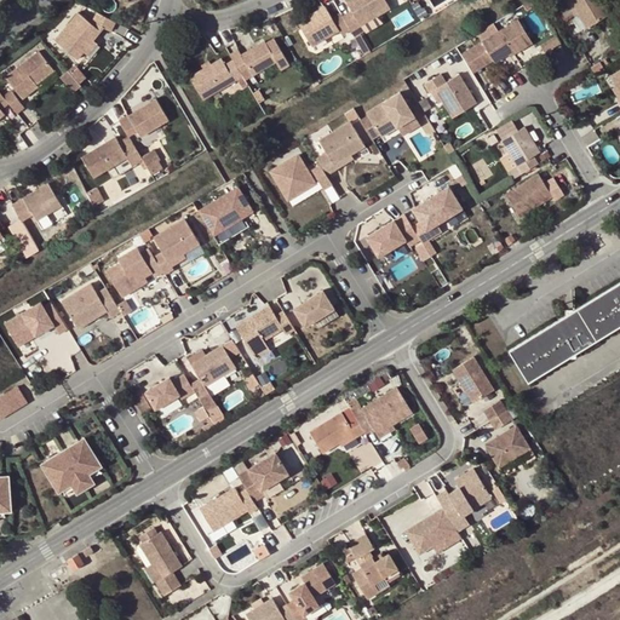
[(351,12),(343,17),(349,29),(354,36),(363,30),(360,23),(388,6),(383,0),(349,0),(346,3),(351,12)]
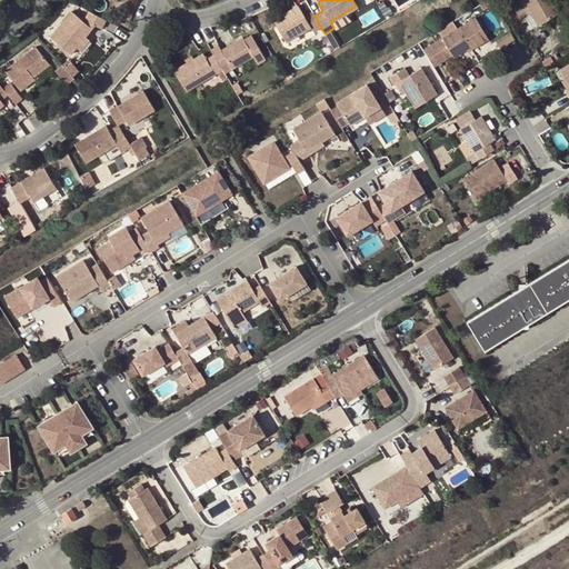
[(517,0),(518,1),(521,0),(522,0),(539,25),(560,11),(552,0),(517,0)]
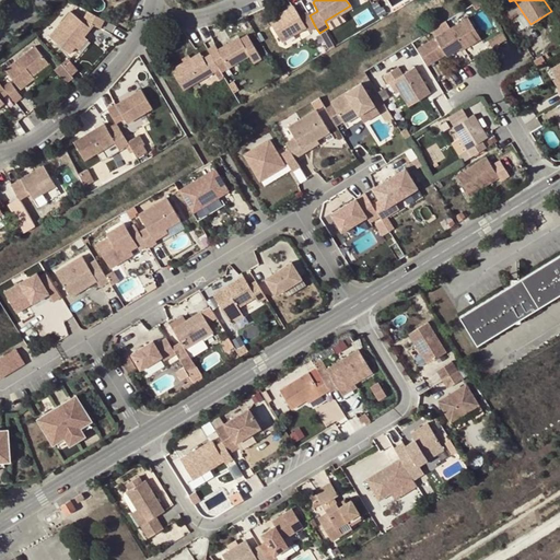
[(293,6),(269,20),(282,42),(305,27),(308,31),(315,26),(310,15),(306,12),(300,16),(293,6)]
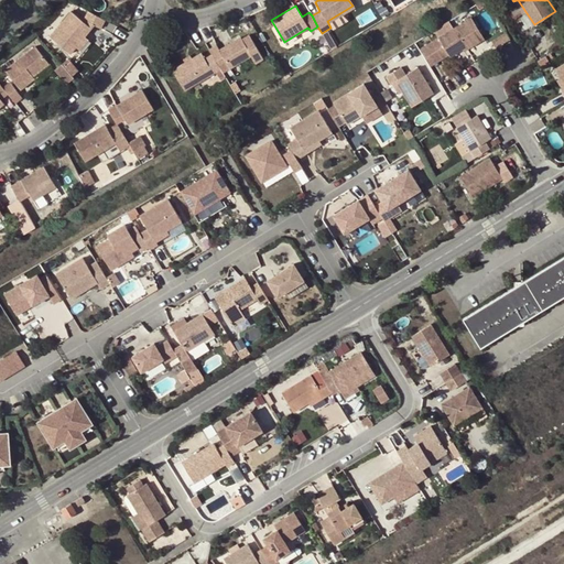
[(105,18),(88,9),(84,20),(72,11),(51,35),(71,52),(76,45),(85,34),(94,23),(100,26),(105,18)]
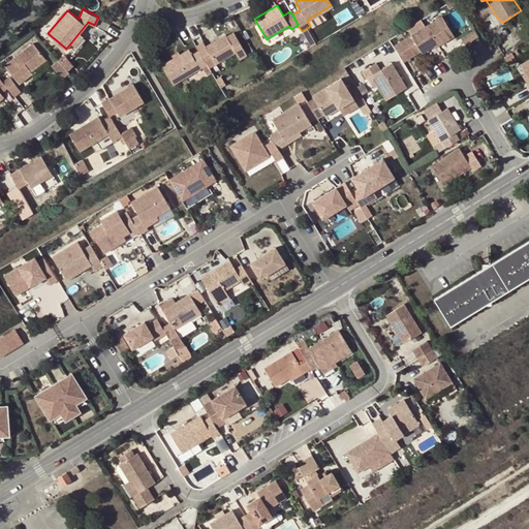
[(404,61),(419,51),(422,53),(433,45),(437,42),(439,45),(454,36),(441,17),(395,45),(404,61)]
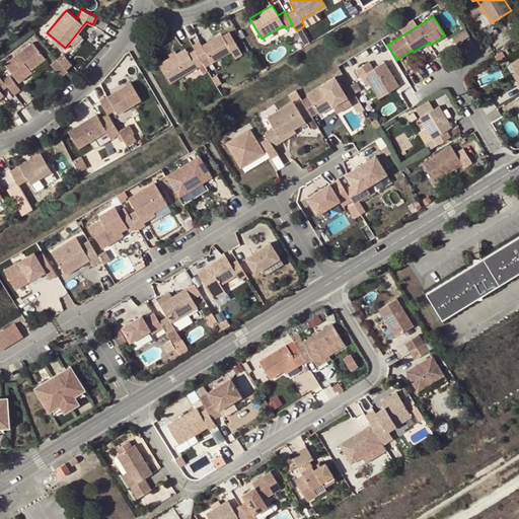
[(78,31),(70,42),(73,45),(81,34),(78,31)]
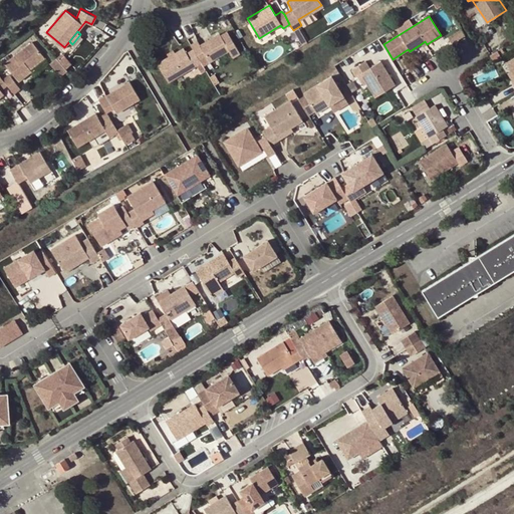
[(198,40),(191,45),(193,49),(199,58),(205,54),(210,61),(228,50),(232,58),(240,53),(227,31),(220,35),(219,33),(201,44),(198,40)]
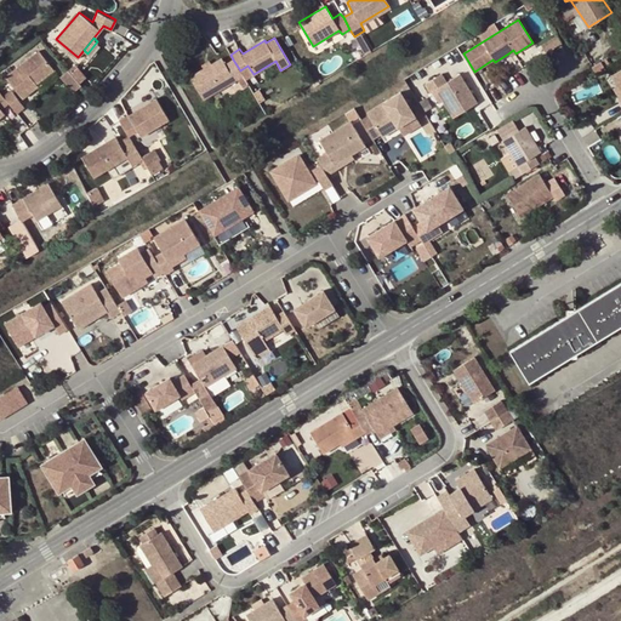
[(40,50),(7,77),(23,97),(39,85),(38,83),(56,69),(40,50)]
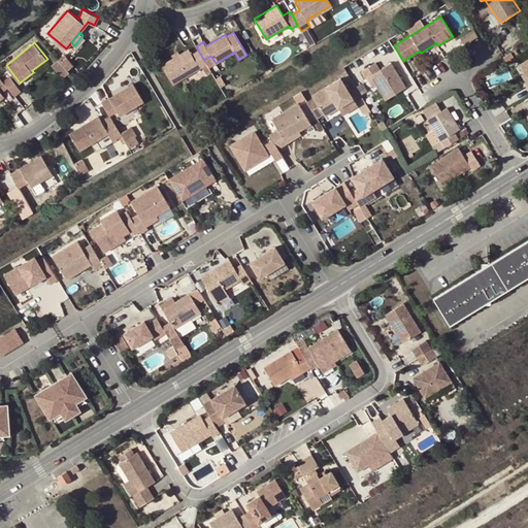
[(204,60),(198,51),(191,55),(189,50),(161,65),(172,84),(206,64),(204,60)]
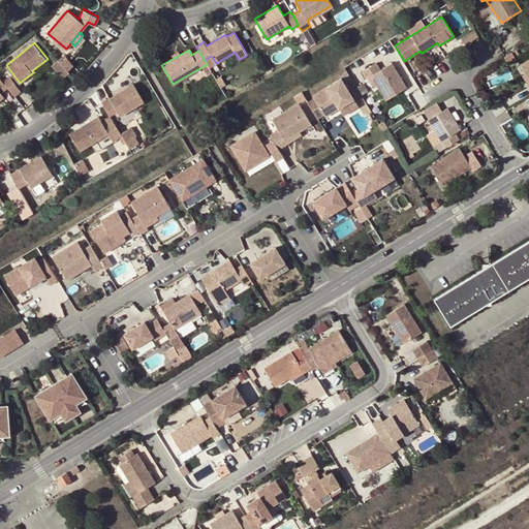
[(528,85),(528,55),(520,61),(525,69),(528,75),(528,85)]
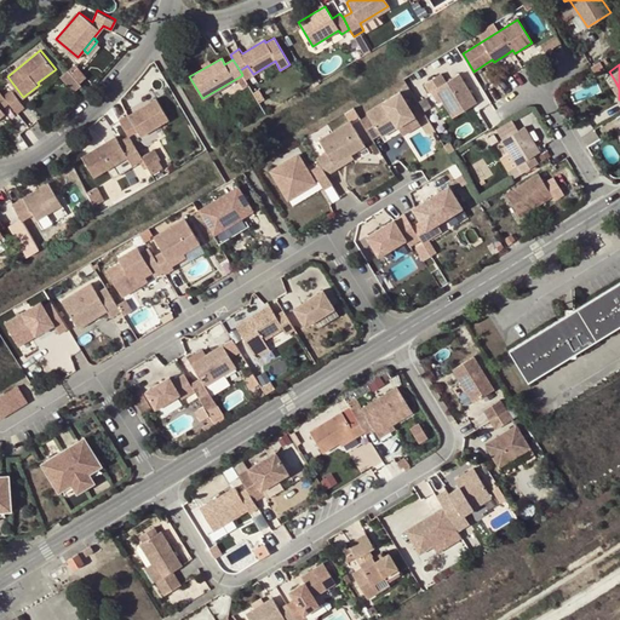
[(84,85),(70,69),(62,76),(74,92),(84,85)]
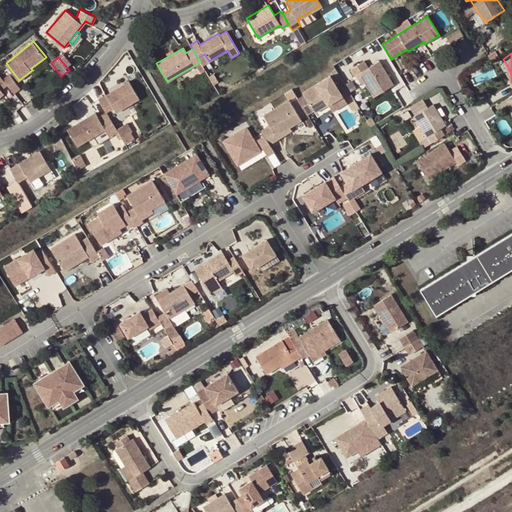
[(364,61),(350,69),(355,76),(356,75),(360,73),(366,82),(375,97),(394,85),(379,61),(368,67),(364,61)]
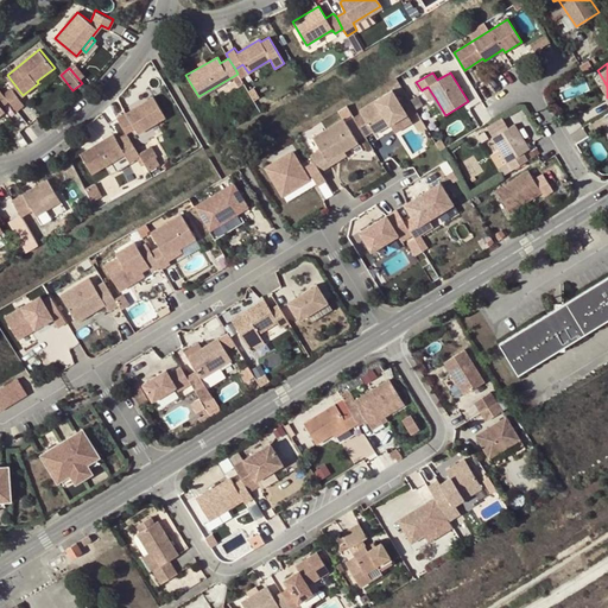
[(5,94),(0,87),(0,107),(2,106),(10,100),(5,94)]
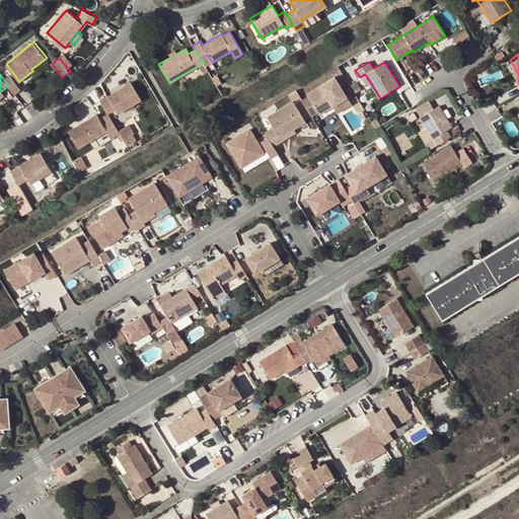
[(371,83),(365,74),(361,76),(366,85),(371,83)]
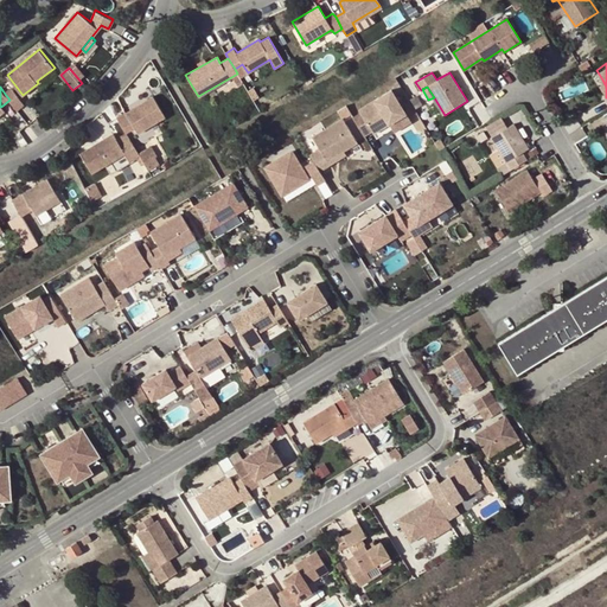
[(13,88),(5,94),(10,100),(13,103),(20,97),(13,88)]
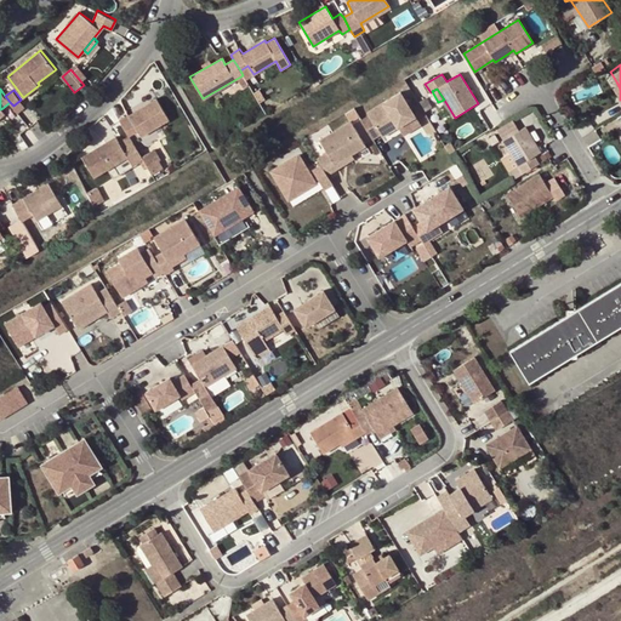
[(369,115),(360,120),(372,140),(380,135),(397,125),(398,127),(415,117),(409,107),(414,104),(410,98),(406,101),(400,92),(366,113),(369,115)]
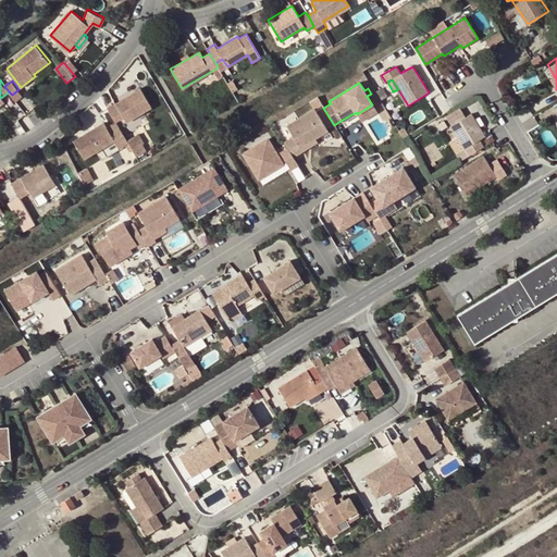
[(148,108),(137,89),(114,102),(125,121),(148,108)]
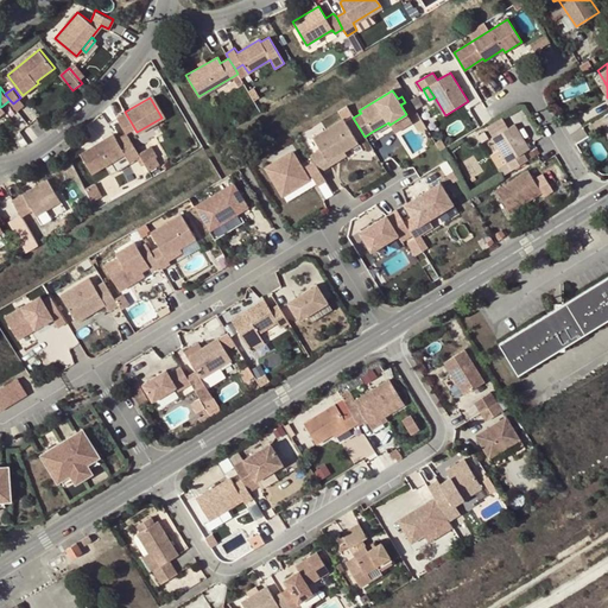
[(346,119),(354,114),(350,106),(341,109),(346,119)]
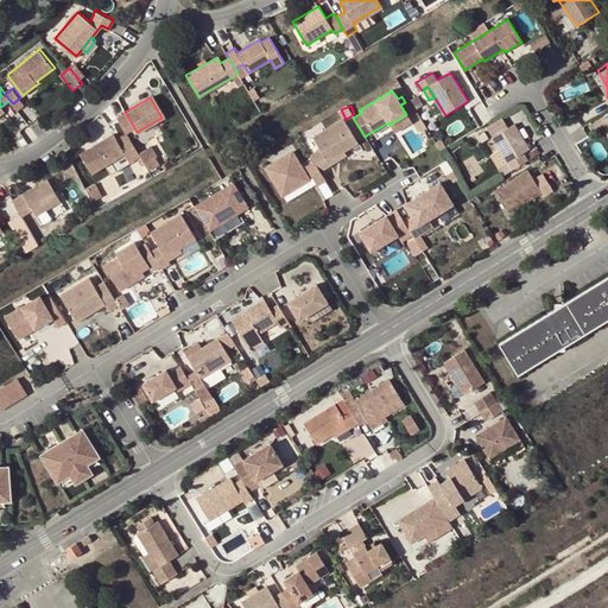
[(406,114),(390,125),(394,133),(411,122),(406,114)]
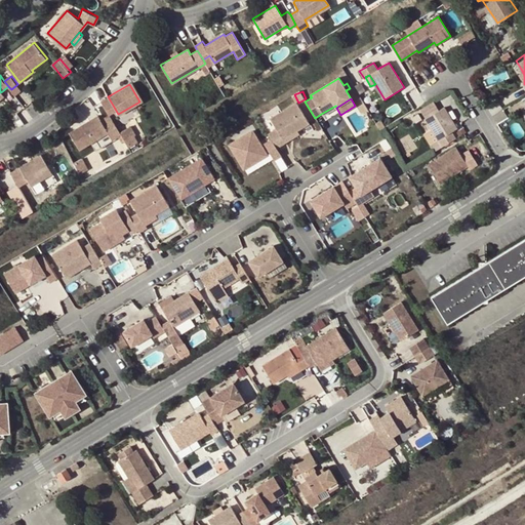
[(271,138),(276,147),(284,142),(283,138),(296,129),(308,122),(295,102),(269,118),(276,127),(267,132),(271,138)]
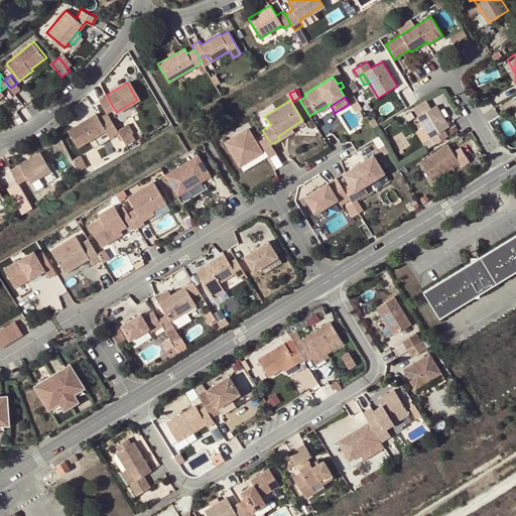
[(330,104),(315,112),(317,114),(331,106),(330,104)]
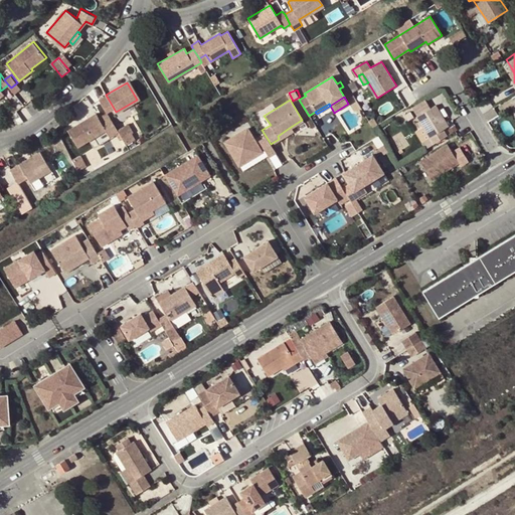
[(433,144),(446,136),(442,129),(448,125),(435,105),(415,116),(433,144)]
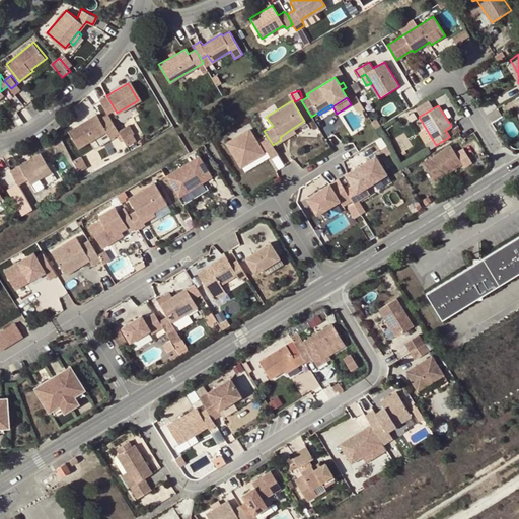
[(119,132),(107,113),(99,118),(96,114),(68,131),(78,148),(105,131),(109,138),(119,132)]
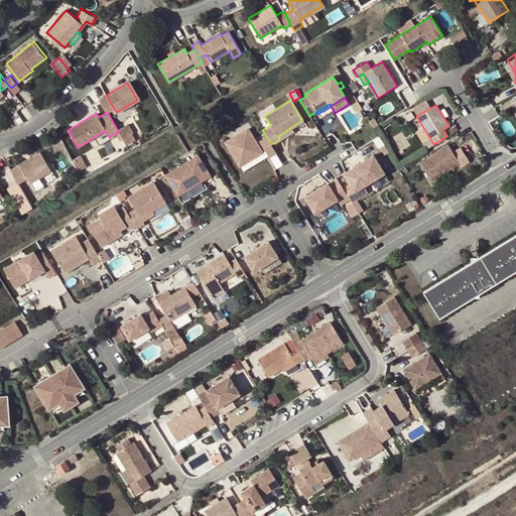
[(130,123),(120,128),(128,144),(138,139),(130,123)]
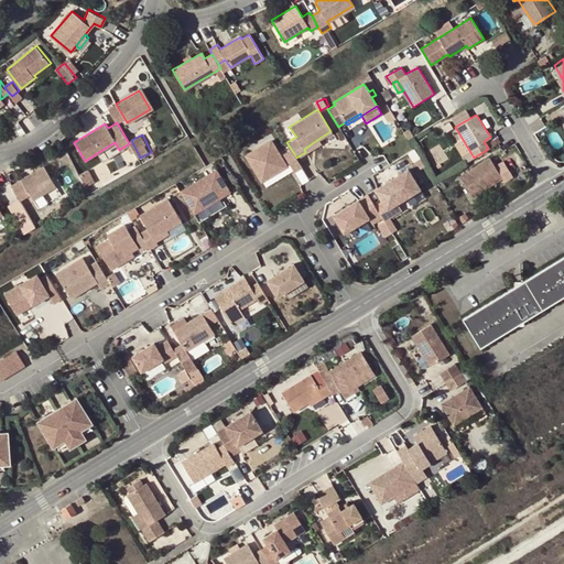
[(318,139),(304,149),(305,152),(321,142),(318,139)]
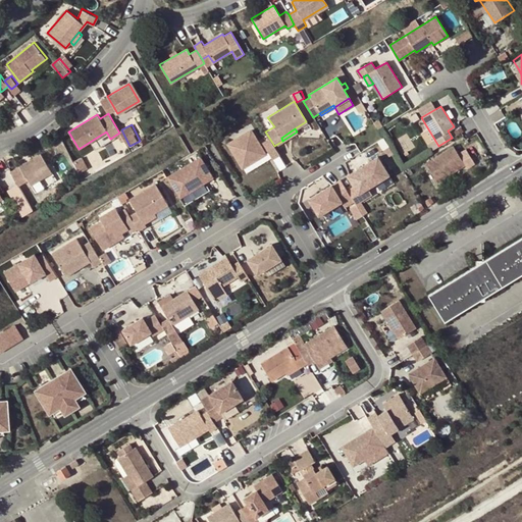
[(242,167),(264,153),(259,144),(257,146),(254,142),(257,141),(250,129),(227,143),(242,167)]
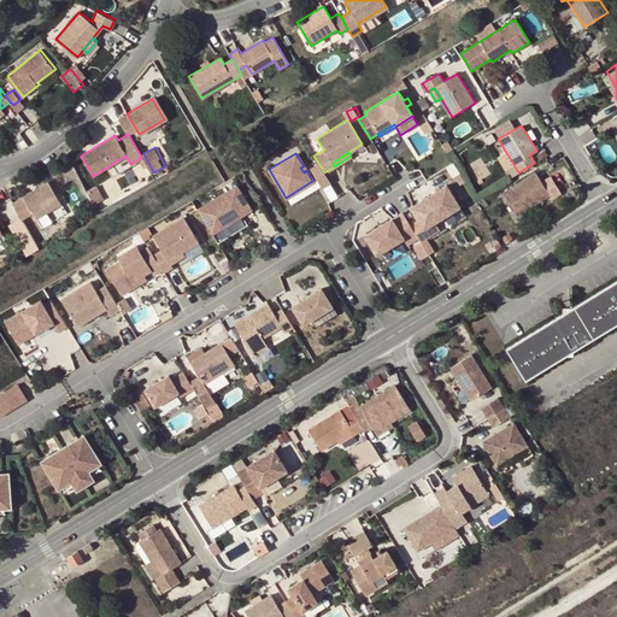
[(321,186),(329,181),(324,172),(318,163),(310,169),(321,186)]
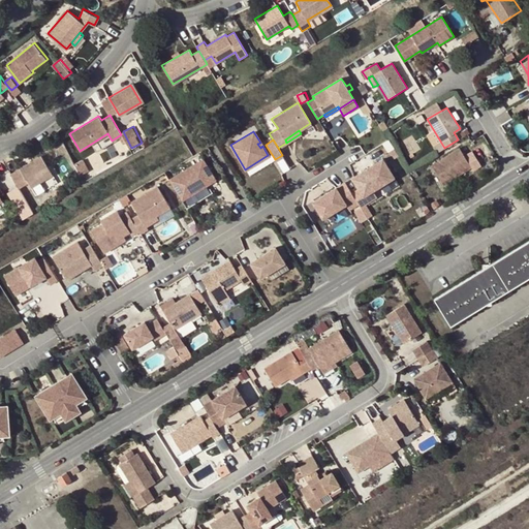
[(459,148),(431,165),(442,183),(470,166),(459,148)]
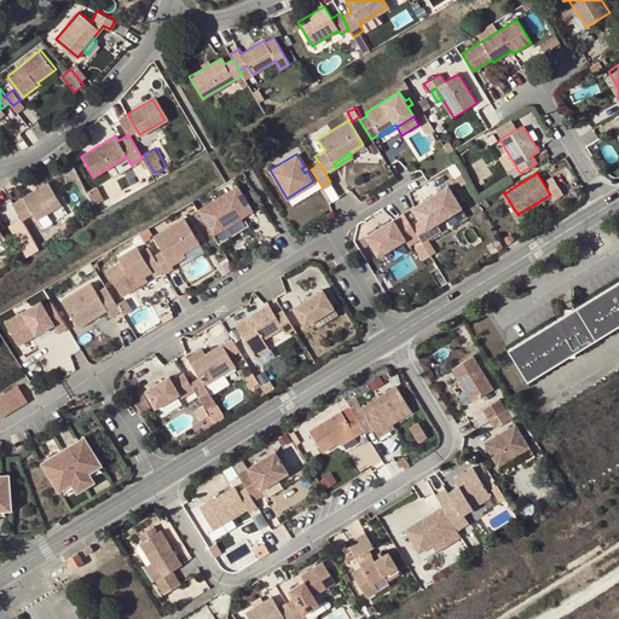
[(12,202),(22,219),(33,212),(36,219),(62,203),(48,180),(12,202)]
